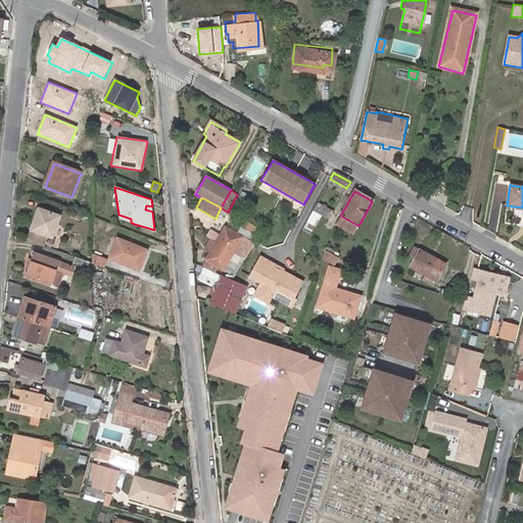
[(316,202),(303,228),(312,232),(321,215),(326,217),(330,209),(316,202)]
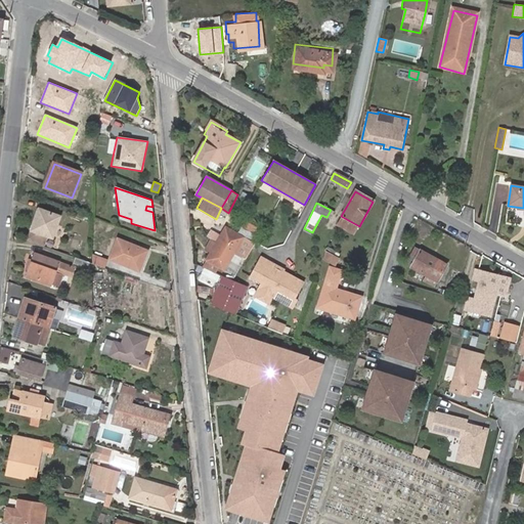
[(53,238),(60,217),(40,211),(33,232),(53,238)]
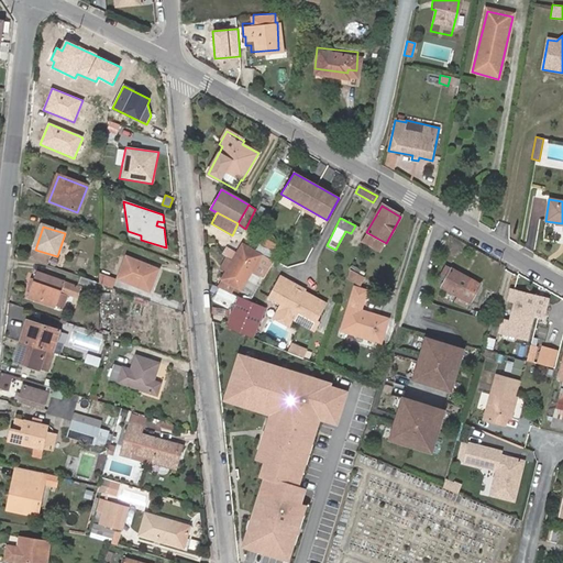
[(272,241),(262,235),(260,242),(268,246),(272,241)]
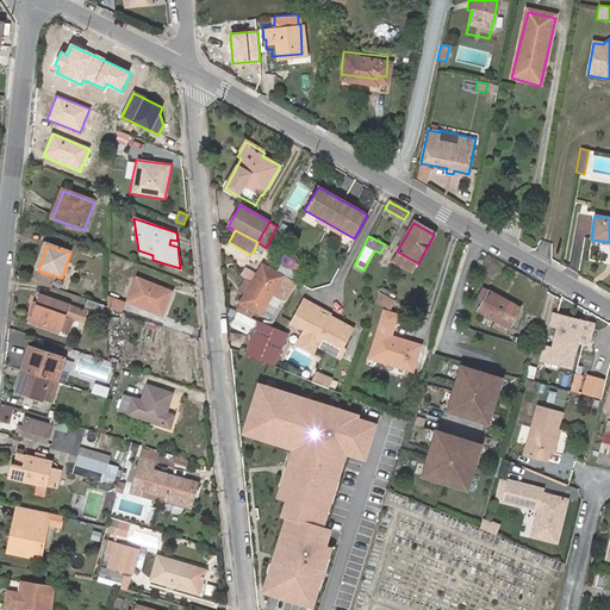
[(241,302),(274,321),(296,284),(263,265),(251,282),(246,279),(238,290),(246,293),(241,302)]
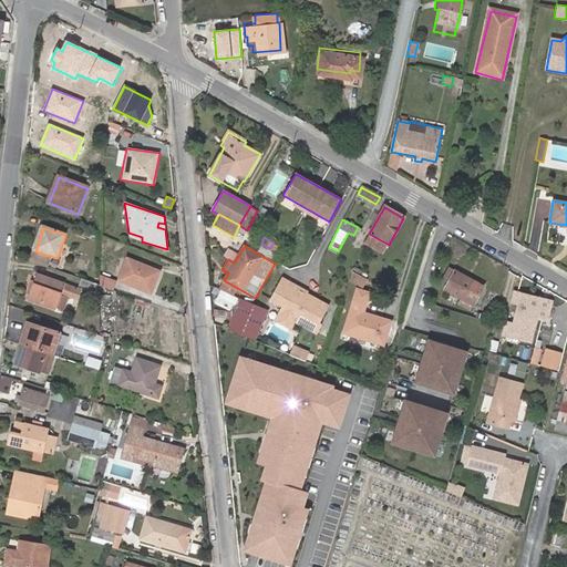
[(151,292),(160,271),(129,259),(120,280),(151,292)]
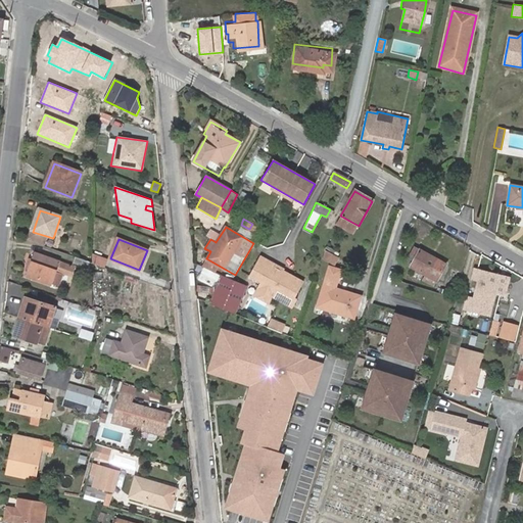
[(324,250),(338,257),(339,258),(340,255),(325,247),(324,250)]
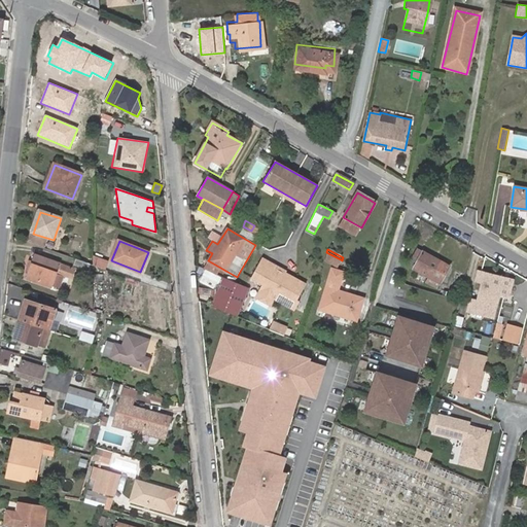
[(428,278),(425,284),(435,289),(448,267),(417,250),(411,261),(417,265),(414,270),(428,278)]
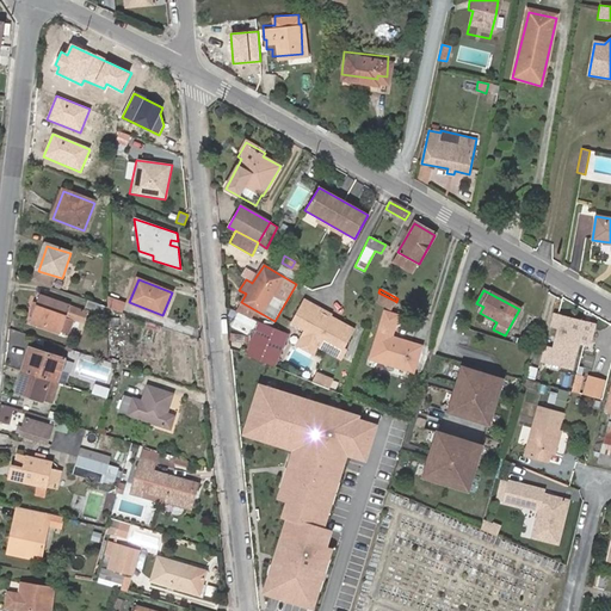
[(395,301),(378,292),(376,301),(390,309),(395,301)]
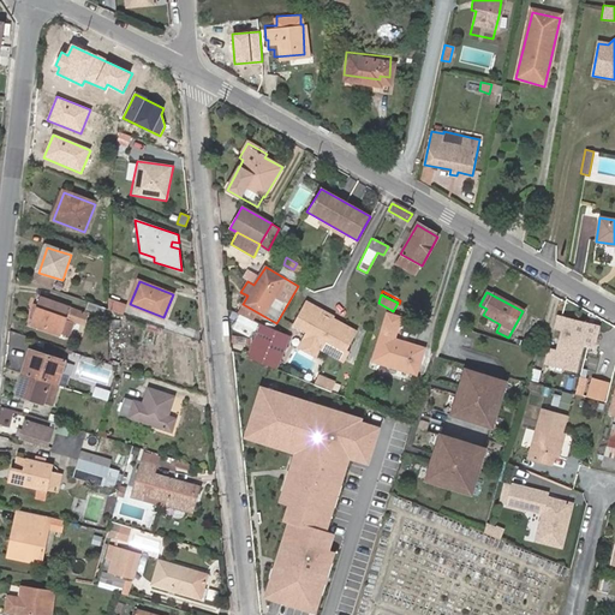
[(61,334),(66,321),(75,323),(83,326),(87,315),(41,300),(39,308),(35,305),(30,318),(34,320),(31,327),(60,336),(61,334)]
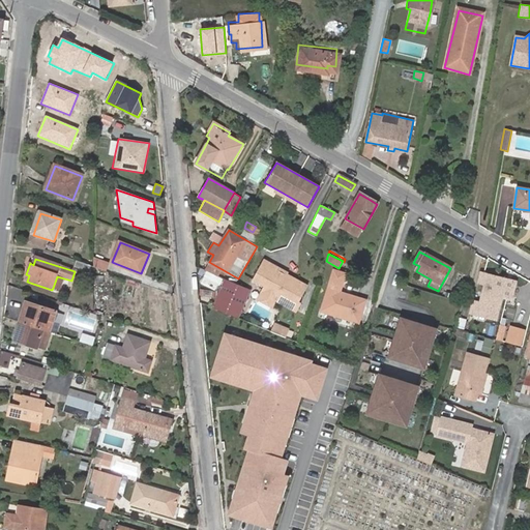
[(93,259),(93,267),(102,270),(106,263),(93,259)]
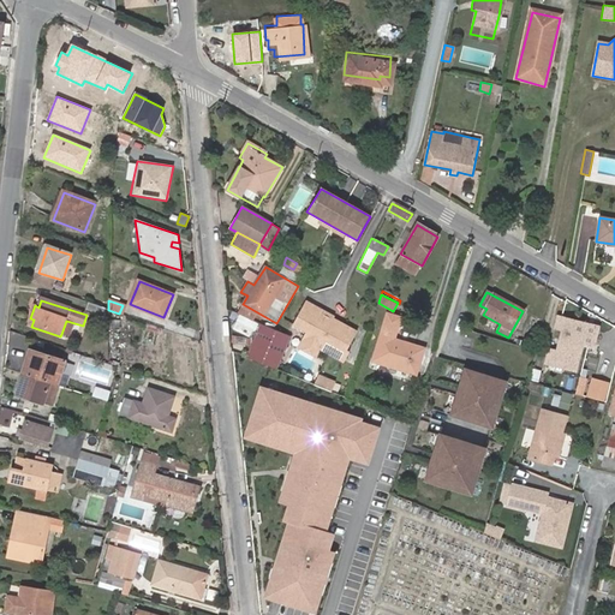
[(296,346),(312,356),(321,341),(344,354),(356,333),(334,321),(335,318),(306,303),(293,326),(304,332),(296,346)]
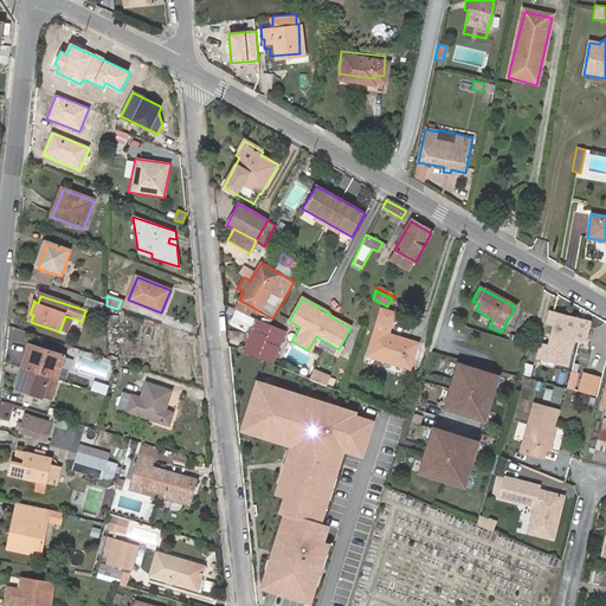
[(417,347),(387,337),(394,316),(381,311),(366,356),(407,372),(417,347)]
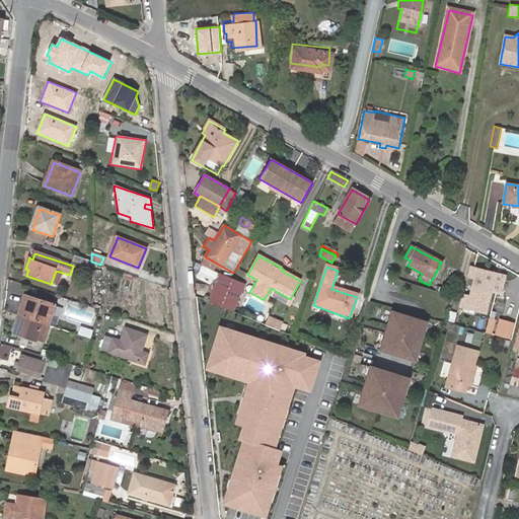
[(485,313),(490,293),(495,274),(470,268),(468,277),(473,279),(468,297),(463,295),(460,307),(478,311),(485,313)]
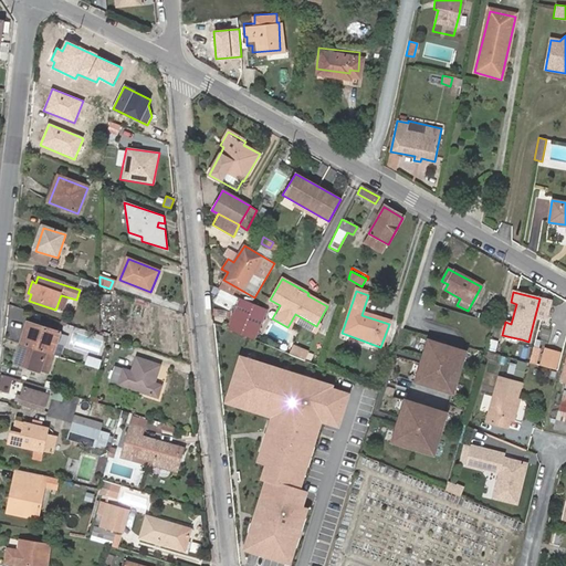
[(61,295),(56,307),(64,310),(69,297),(61,295)]
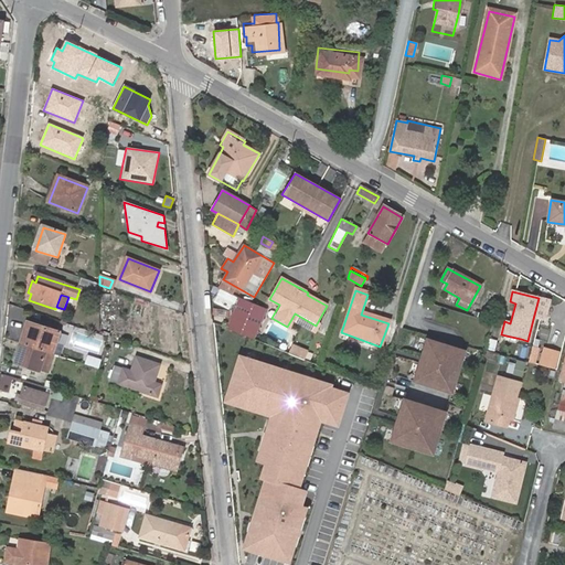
[(234,331),(251,301),(240,297),(226,328),(234,331)]
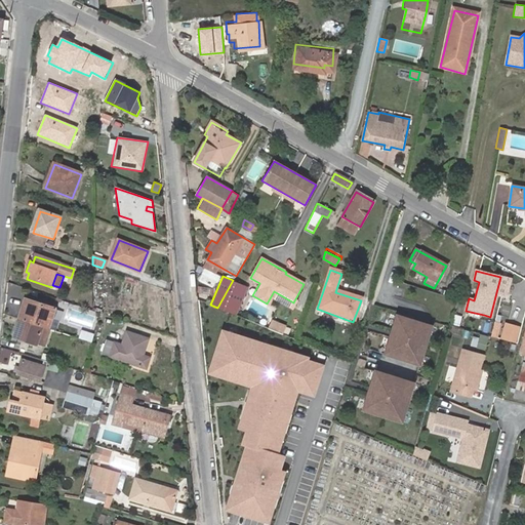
[(217,308),(236,316),(248,287),(233,280),(217,308)]
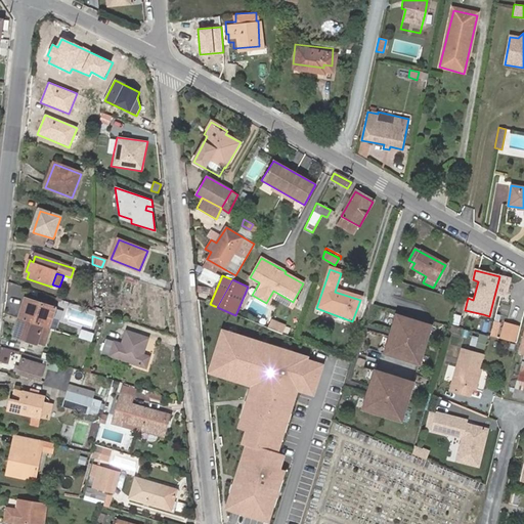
[(42,328),(48,330),(50,321),(54,310),(25,301),(18,320),(42,328)]
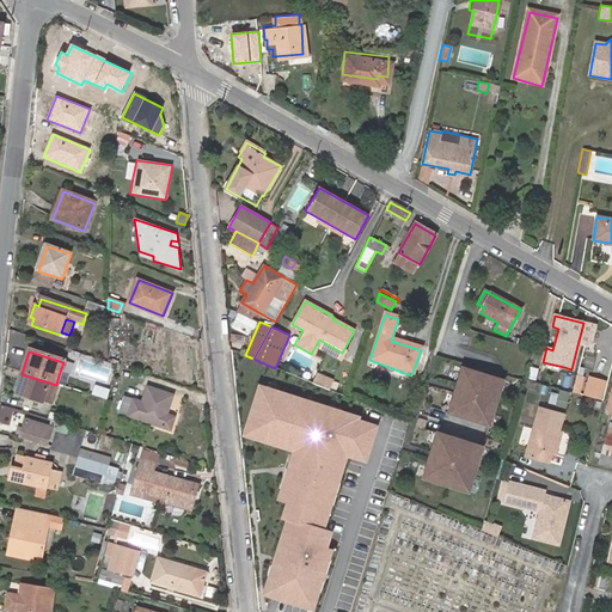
[(245,355),(238,352),(234,361),(249,367),(252,359),(245,355)]
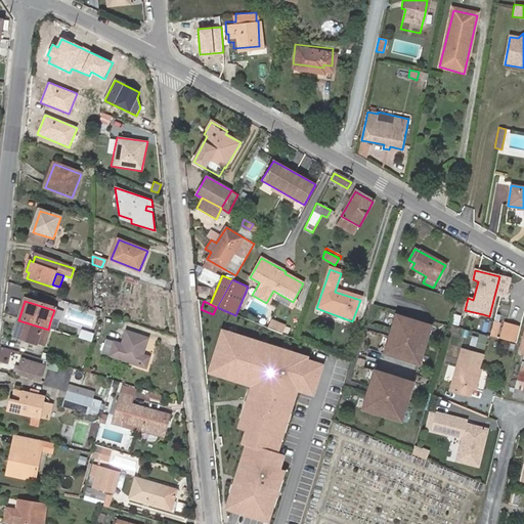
[(94,328),(98,313),(72,306),(68,320),(94,328)]
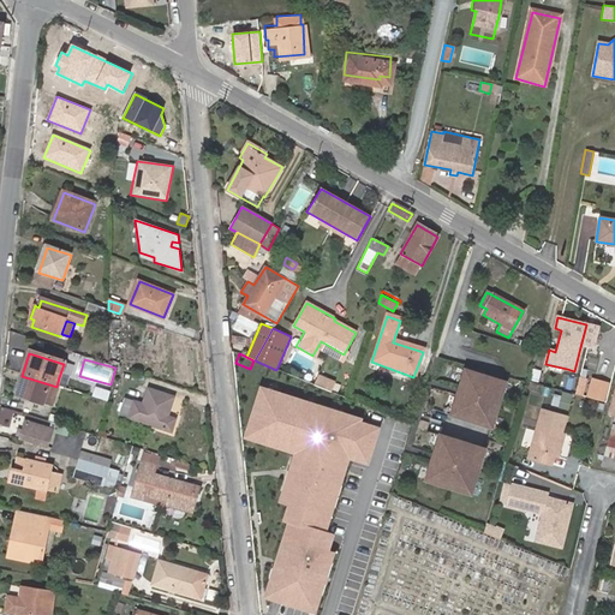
[(491,429),(506,383),(463,370),(448,415),(491,429)]
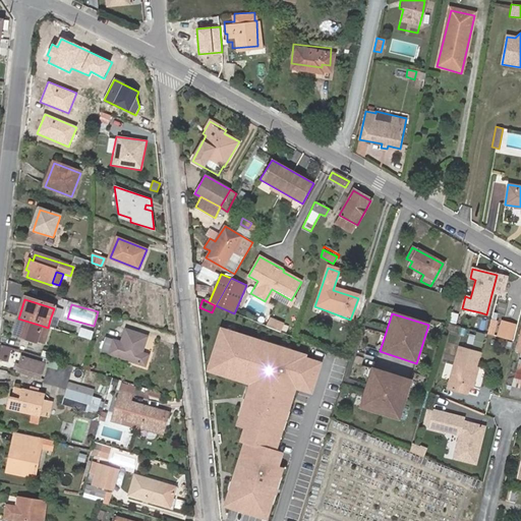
[(518,324),(494,315),(488,332),(514,339),(518,324)]
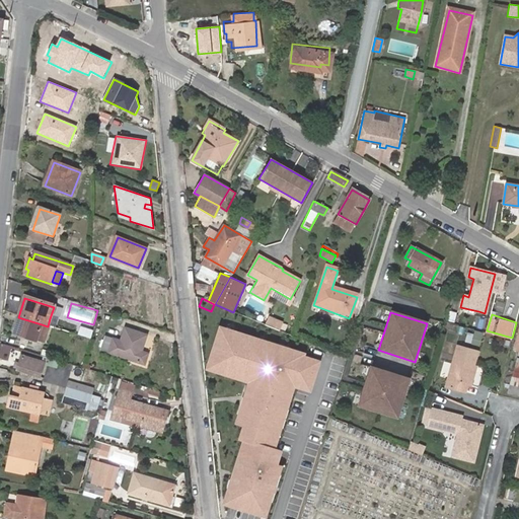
[(42,324),(18,317),(12,336),(35,343),(36,342),(44,345),(49,327),(48,326),(42,324)]
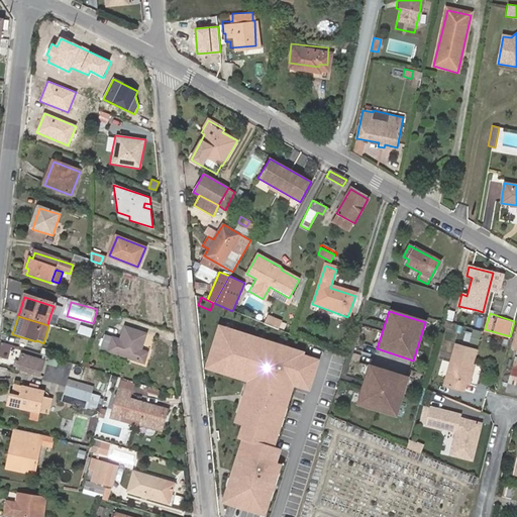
[(90,336),(92,330),(81,326),(79,332),(90,336)]
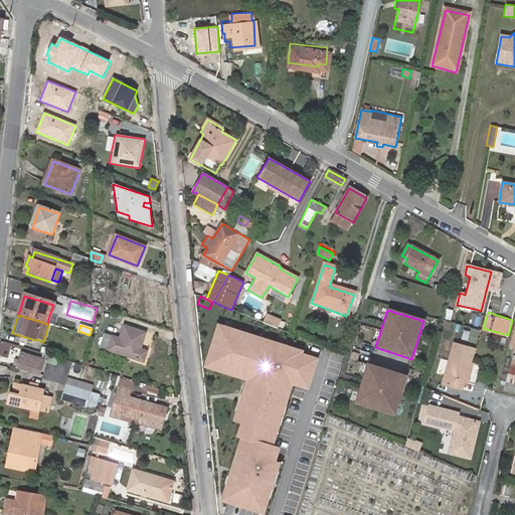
[(301,352),(220,326),(209,360),(263,378),(248,423),(262,427),(236,504),(264,513),(284,451),(270,446),(301,352)]
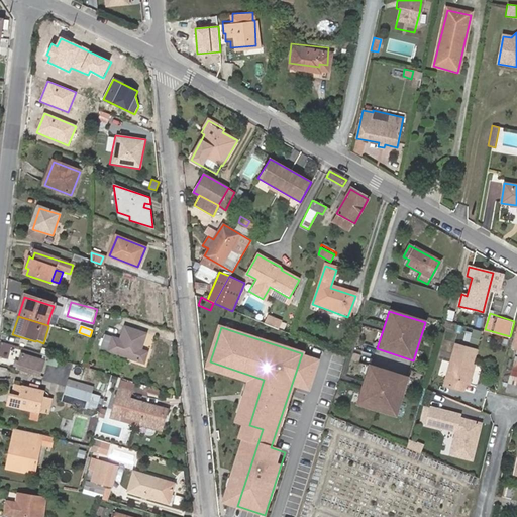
[(108,351),(150,366),(153,355),(146,353),(152,337),(131,330),(126,343),(112,338),(108,351)]
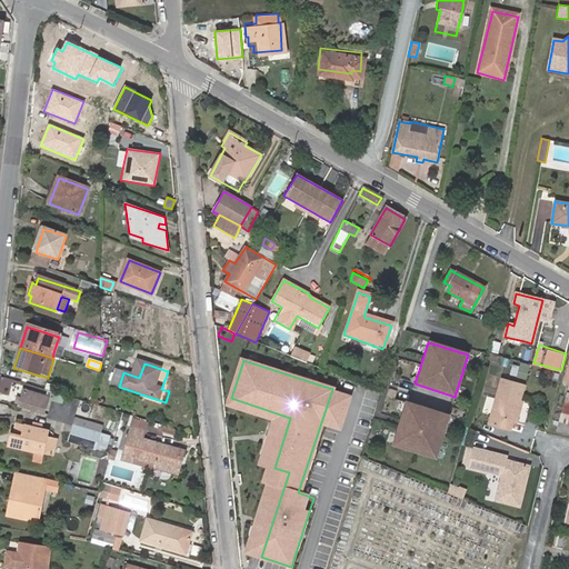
[(526,368),(517,365),(515,376),(523,378),(526,368)]
